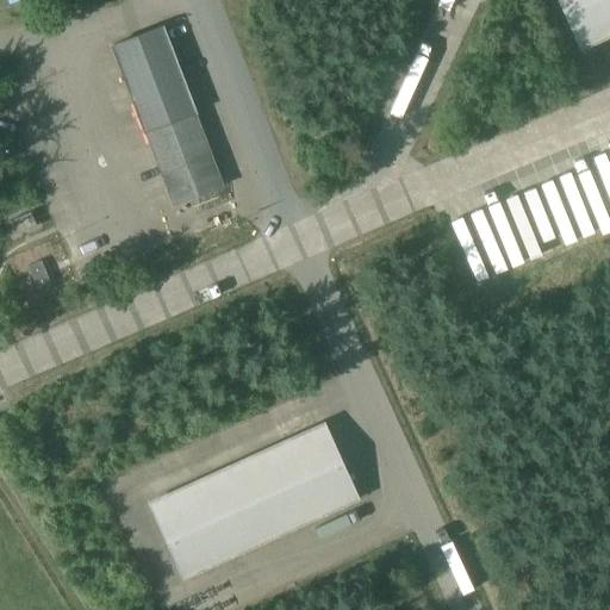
[(609,0),(558,0),(580,49),(609,35),(609,0)]
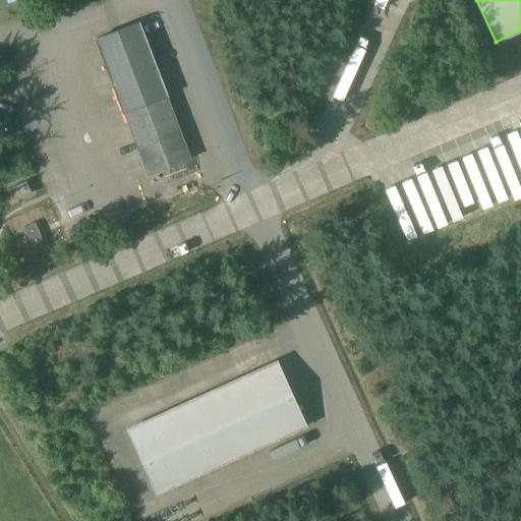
[(139,22),(95,39),(133,141),(102,153),(111,178),(142,166),(146,176),(190,160),(139,22)]
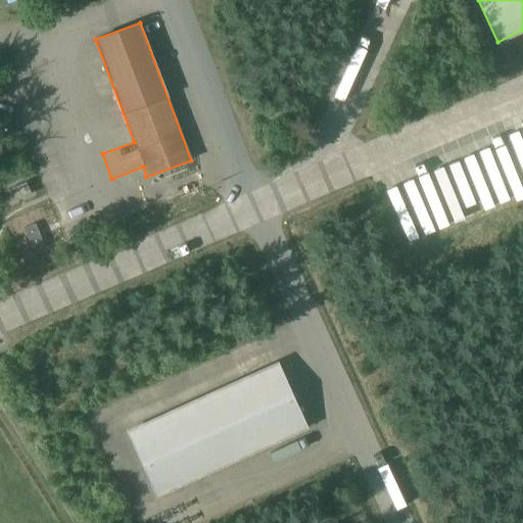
[(32,194),(27,183),(10,189),(14,201),(32,194)]
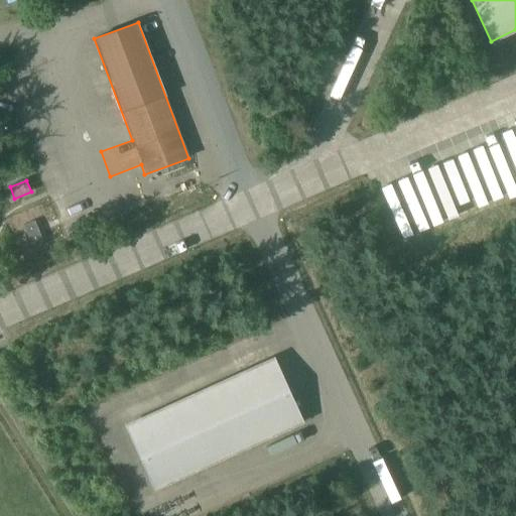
[(33,221),(22,226),(31,245),(43,240),(33,221)]
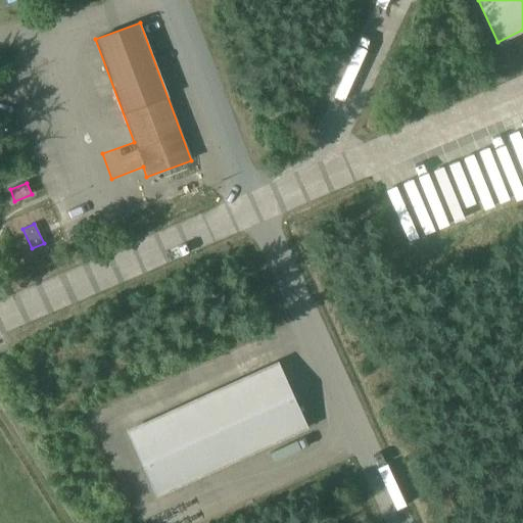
[(277,362),(127,431),(157,496),(307,427),(277,362)]
